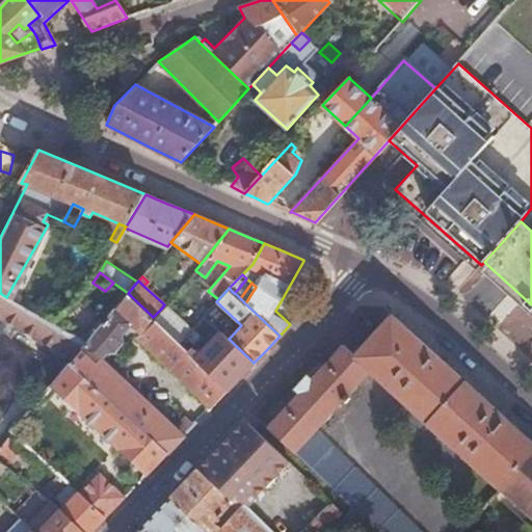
[(238,289),(234,293),(236,294),(240,298),(243,294),(238,289)]
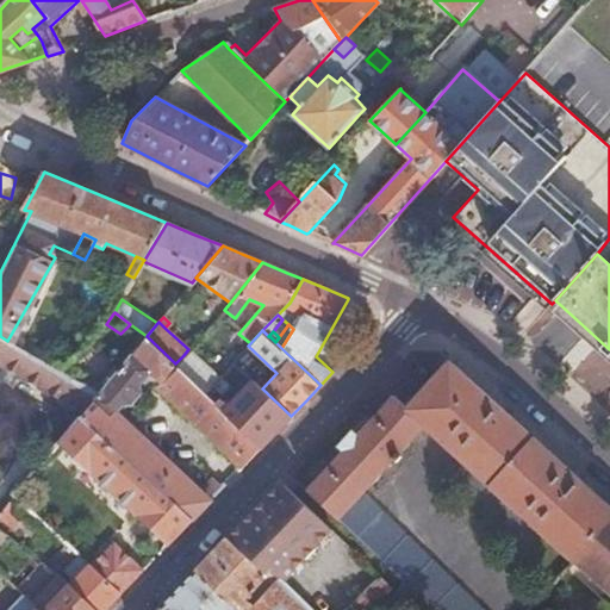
[(0,359),(85,410),(101,390),(72,374),(7,341),(0,336),(0,359)]
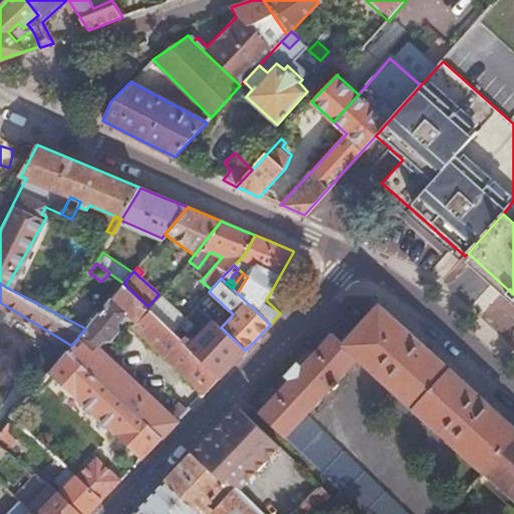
[(67,349),(162,439),(177,423),(178,422),(99,344),(104,337),(111,337),(121,326),(120,318),(130,310),(208,391),(221,376),(190,346),(172,329),(148,306),(123,283),(117,291),(107,301),(85,328),(71,345),(67,349)]
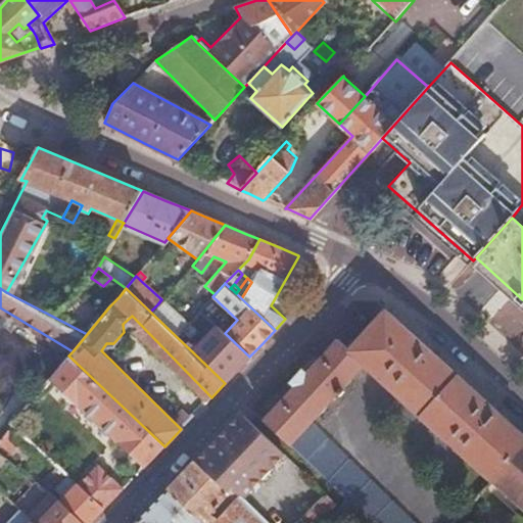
[(61,321),(87,334),(109,306),(102,302),(82,290),(61,321)]
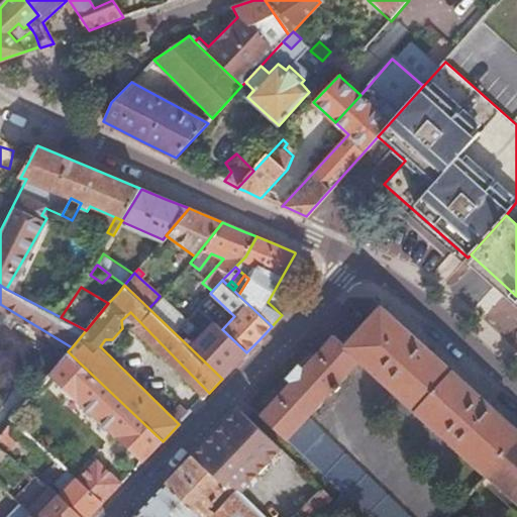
[(101,299),(108,303),(118,293),(111,287),(101,299)]
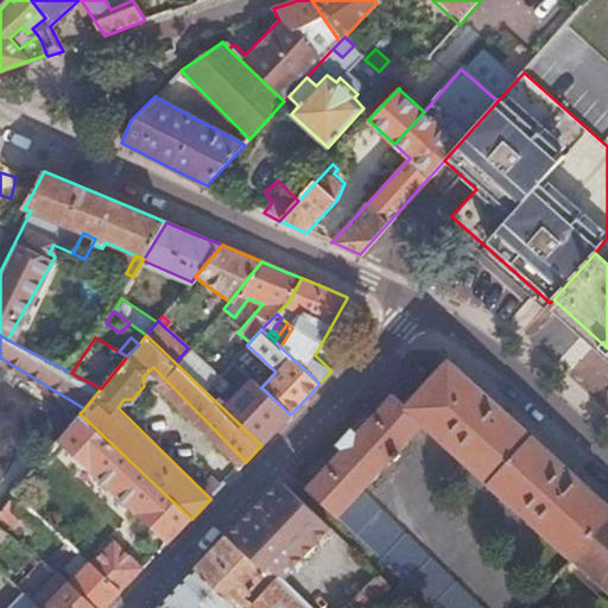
[(175,362),(203,390),(223,371),(217,366),(215,368),(211,366),(207,371),(202,366),(198,371),(183,354),(175,362)]
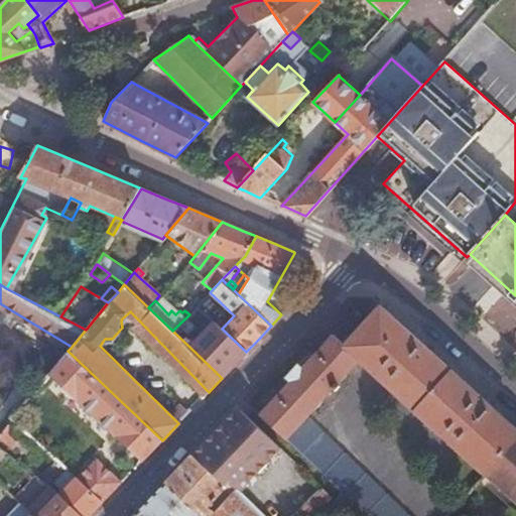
[(484,472),(515,437),(515,429),(419,341),(381,305),(346,346),(335,336),(331,341),(303,369),(298,364),(285,378),(291,383),(261,415),(265,418),(367,515),(410,515),(307,416),(334,388),(336,391),(341,385),(338,383),(359,360),(483,474),(484,472)]
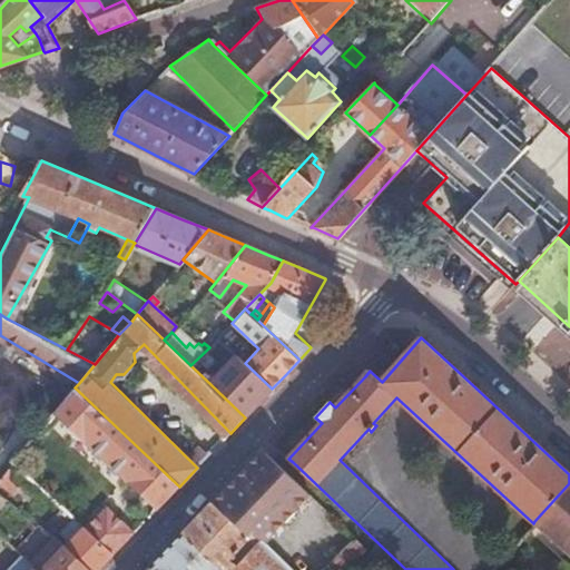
[(210,384),(245,418),(258,403),(272,389),(245,363),(237,355),(210,384)]
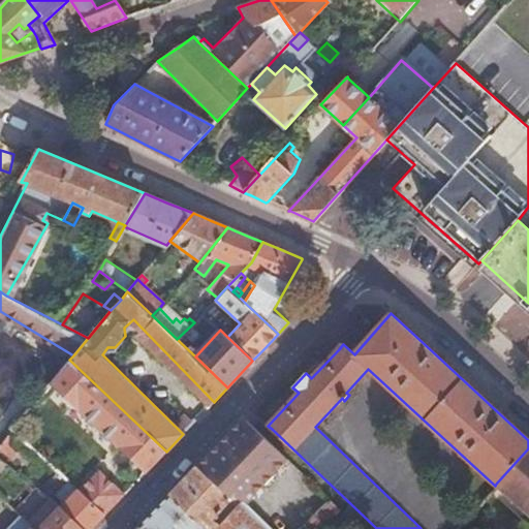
[(146,473),(166,452),(69,360),(51,381),(52,382),(51,384),(145,473),(146,473)]
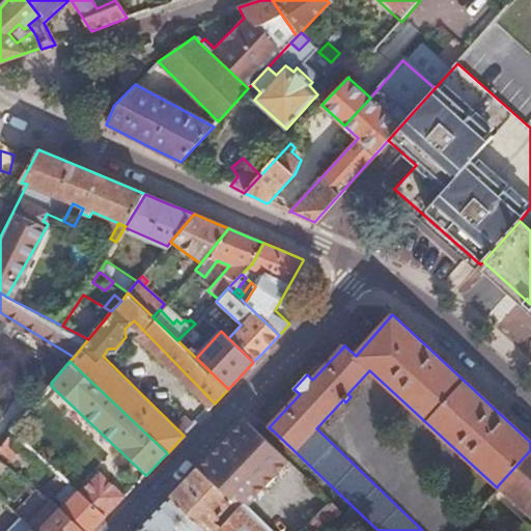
[(222,444),(198,469),(230,500),(235,495),(247,506),(289,462),(245,420),(222,444)]
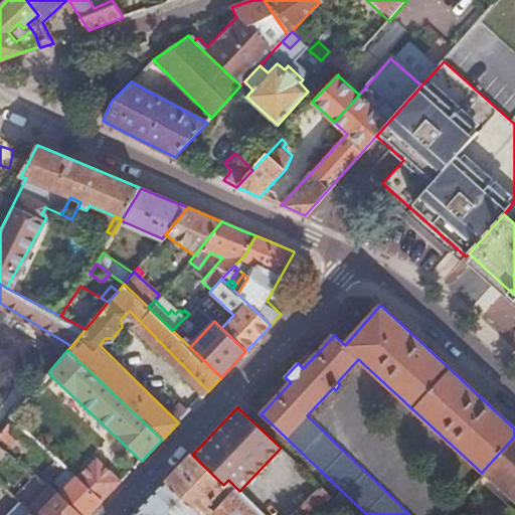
[(13,415),(0,431),(0,443),(4,439),(10,445),(25,427),(13,415)]
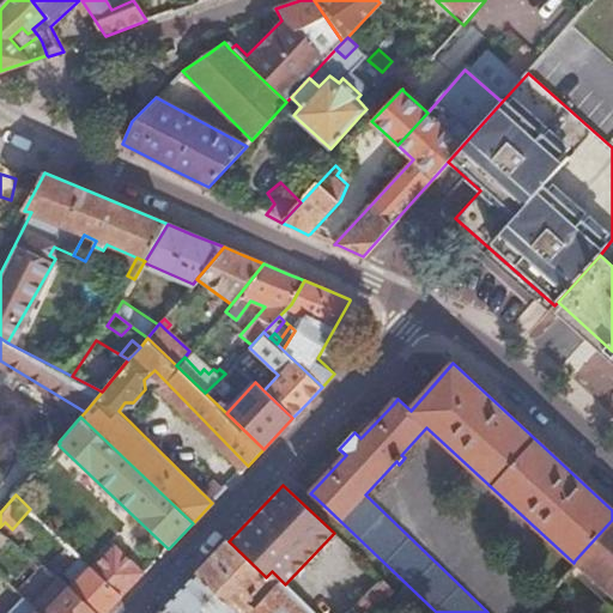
[(612,612),(612,520),(575,560),(574,563),(576,564),(577,563),(612,595),(612,612)]
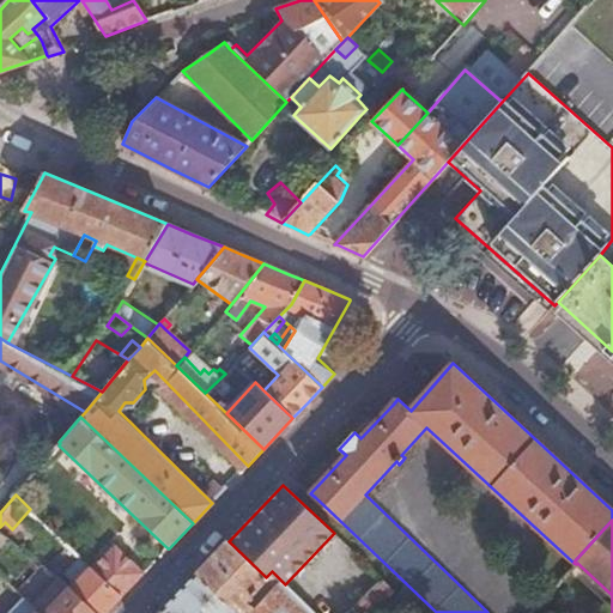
[(314,612),(285,584),(272,571),(266,577),(229,541),(212,558),(198,572),(238,612),(314,612)]
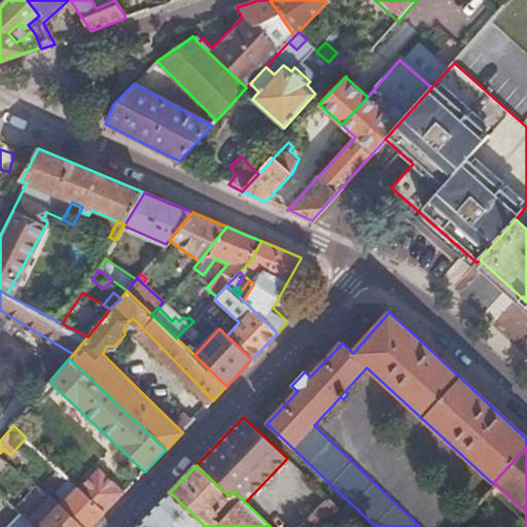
[(78,488),(104,513),(117,498),(123,492),(98,468),(78,488)]
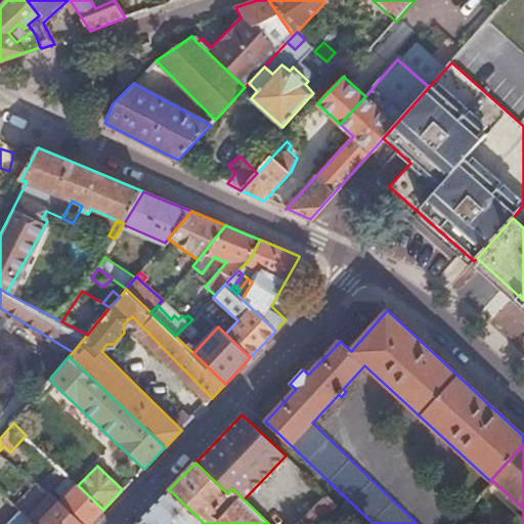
[(60,501),(84,523),(88,523),(98,515),(103,510),(78,485),(69,477),(56,491),(62,498),(60,501)]
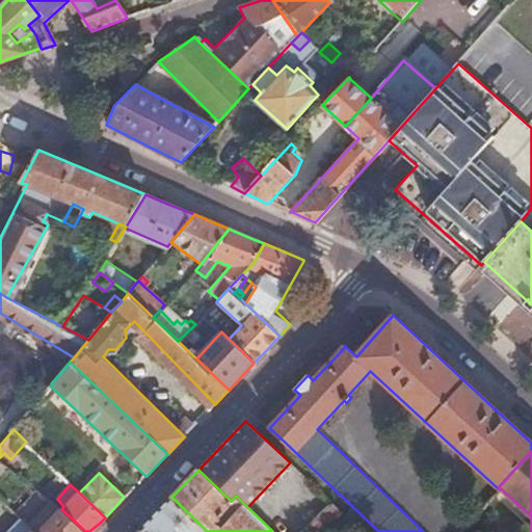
[(156,513),(140,529),(143,531),(207,531),(171,497),(156,513)]
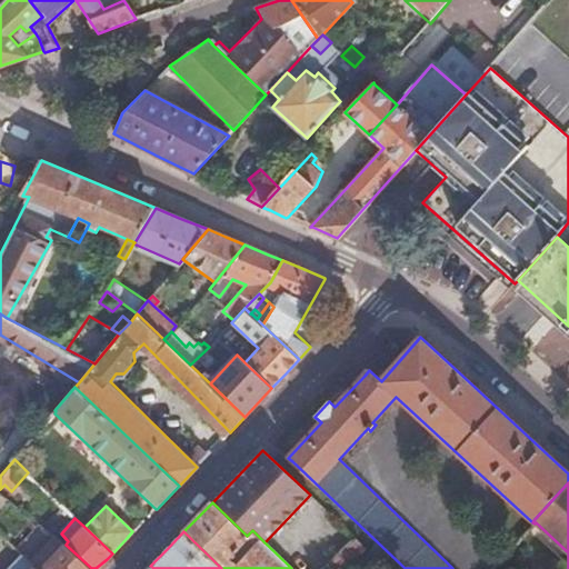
[(91,568),(66,545),(56,537),(32,560),(36,565),(40,568),(91,568)]
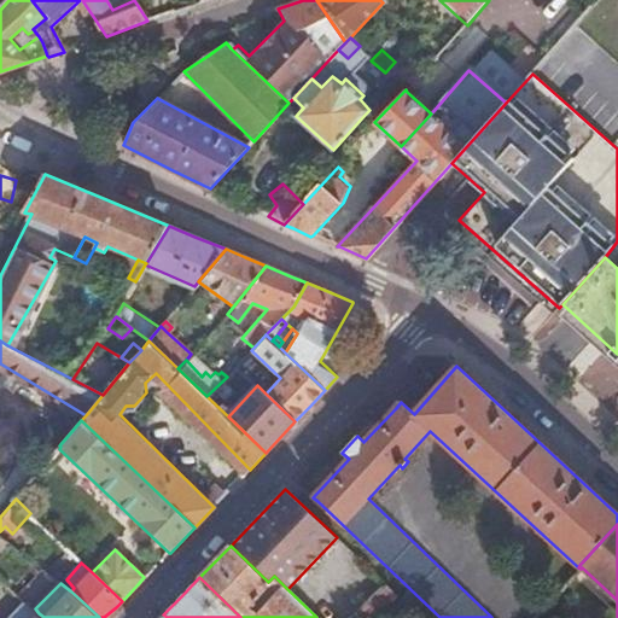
[(374,595),(383,604),(392,593),(384,584),(374,595)]
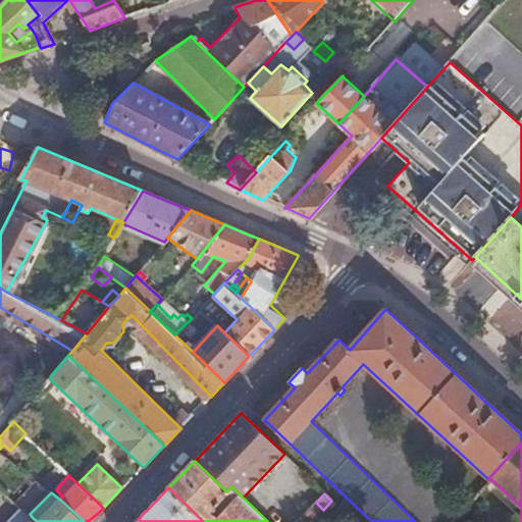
[(316,503),(302,517),(307,521),(313,521),(325,511),(323,510),(316,503)]
